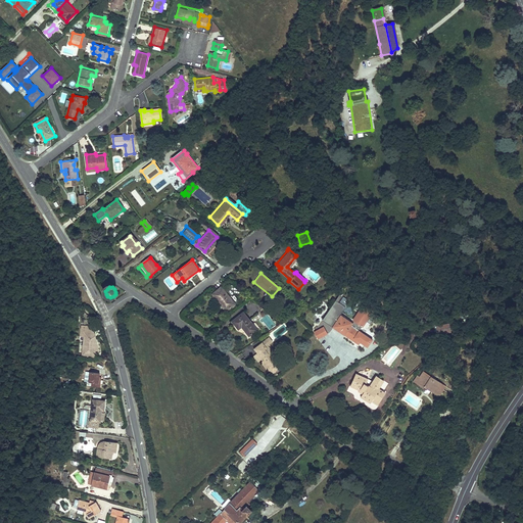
[(235,304),(221,287),(212,294),(226,311),(235,304)]
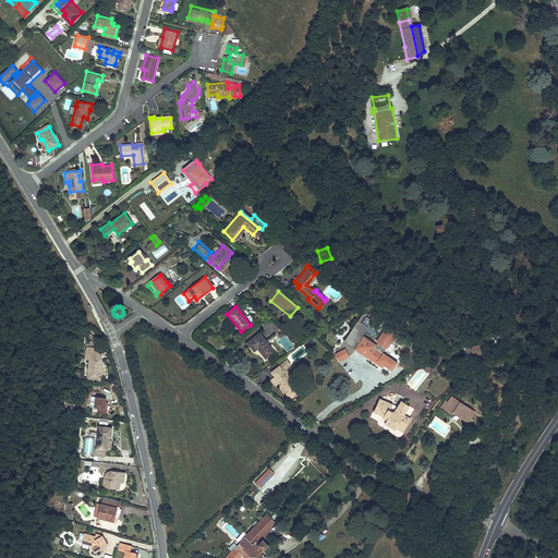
[(396,335),(385,329),(377,342),(388,348),(396,335)]
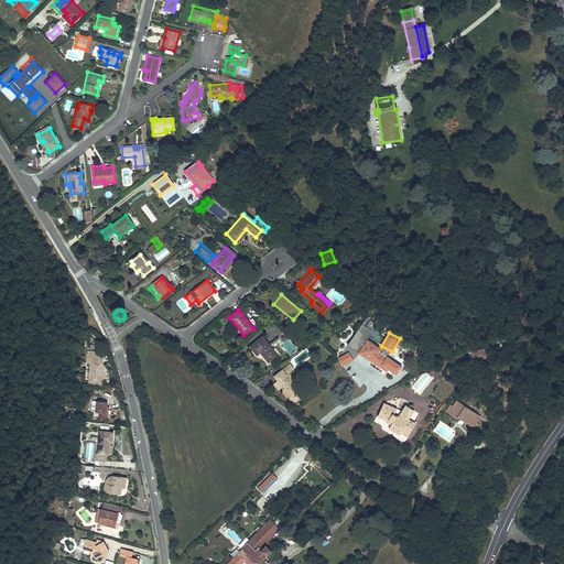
[(278,356),(262,336),(250,346),(258,356),(261,353),(269,362),(278,356)]
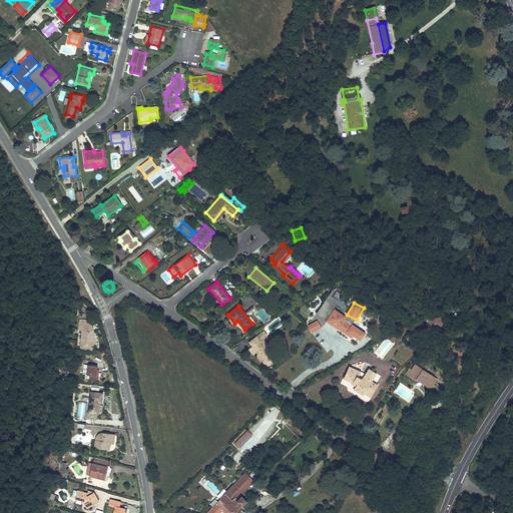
[(318,319),(307,323),(311,331),(321,326),(320,324),(327,319),(348,335),(350,333),(359,340),(365,332),(351,322),(350,324),(343,319),(345,315),(334,307),(332,310),(330,309),(326,315),(324,318),(319,322),(318,319)]
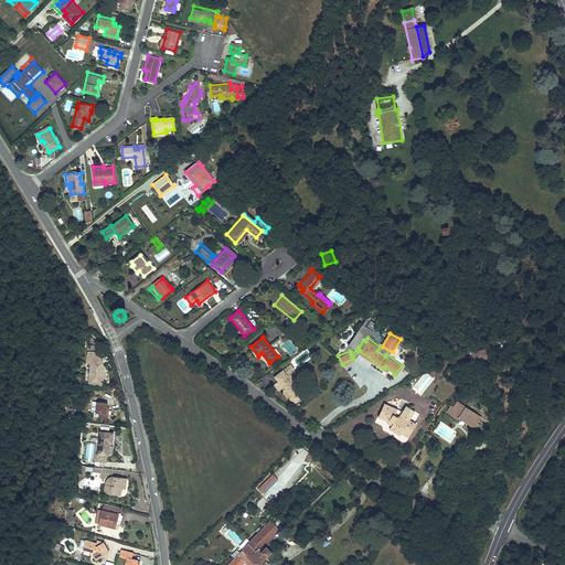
[(486,360),(483,350),(470,352),(472,363),(486,360)]
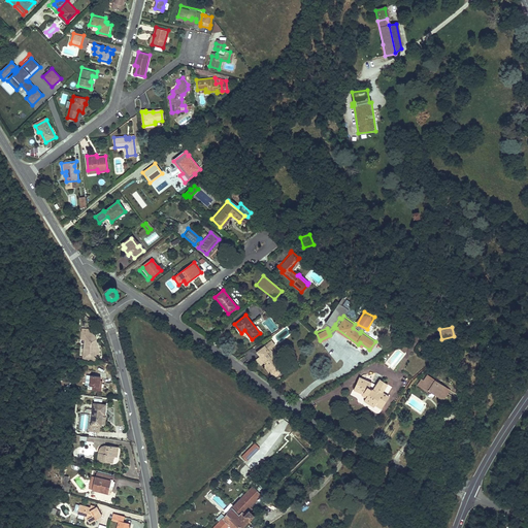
[(87,334),(83,358),(95,360),(96,351),(97,343),(93,343),(94,335),(87,334)]
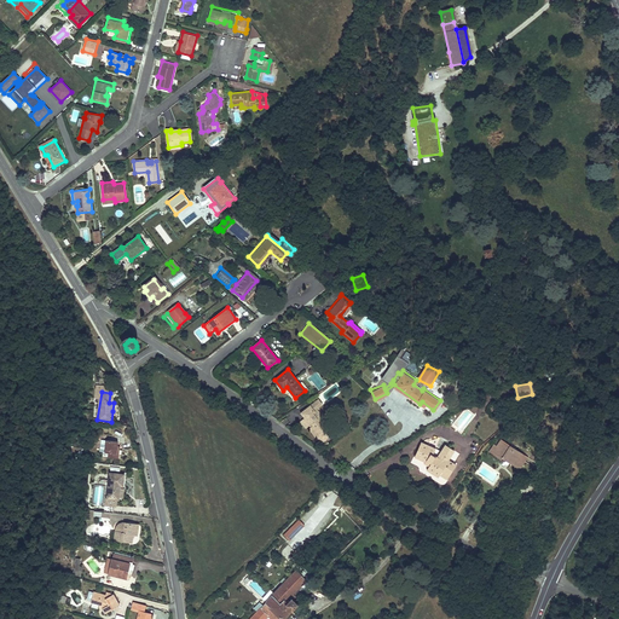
[(317,398),(310,404),(313,409),(316,408),(322,401),(317,398)]
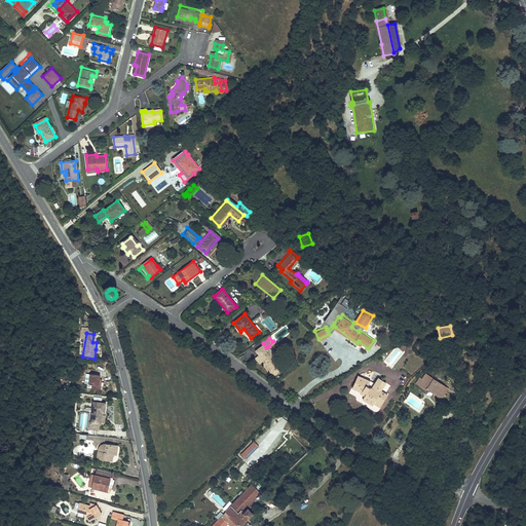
[(266,347),(263,343),(256,350),(259,353),(264,360),(265,359),(266,360),(263,363),(269,370),(270,370),(274,374),(280,368),(276,364),(277,363),(274,359),(274,357),(276,354),(268,346),(266,347)]
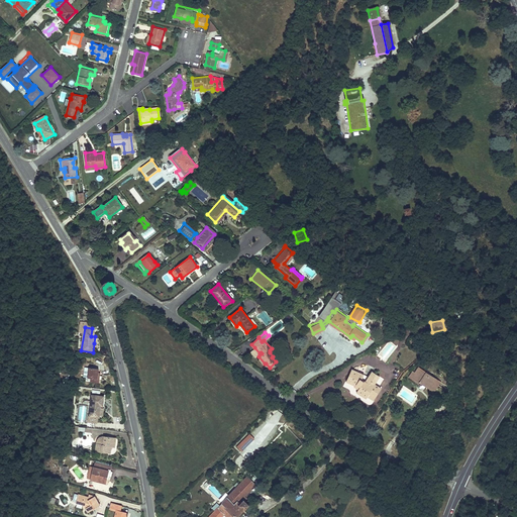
[(254,347),(250,350),(255,356),(260,353),(254,347)]
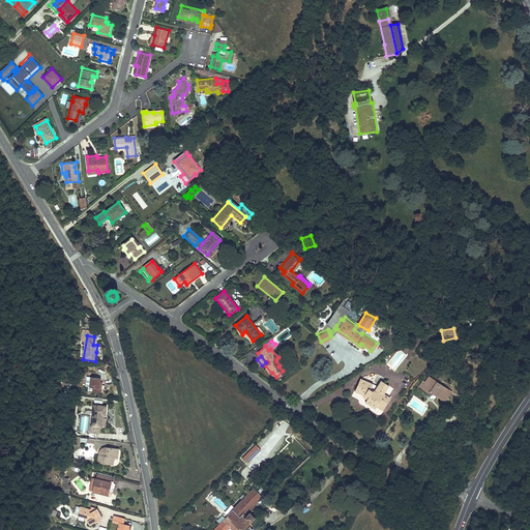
[(89,377),(90,372),(82,371),(80,385),(91,387),(90,392),(100,393),(101,384),(99,383),(99,378),(89,377)]
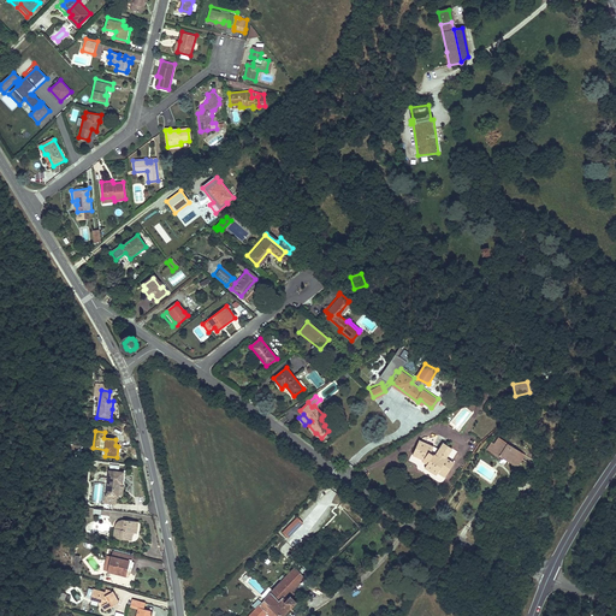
[(432,444),(416,438),(410,454),(422,458),(424,456),(428,458),(426,463),(424,466),(436,473),(438,469),(439,466),(443,468),(449,458),(446,456),(448,454),(439,449),(436,452),(431,449),(432,444)]
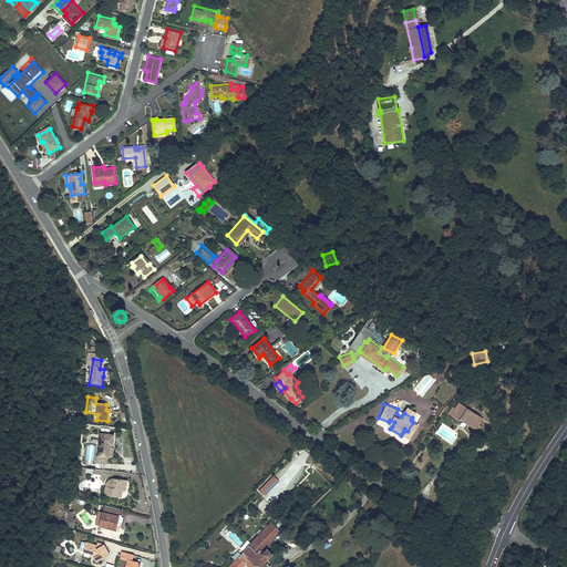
[(463,406),(459,403),(454,410),(451,408),(446,414),(454,419),(457,414),(460,415),(457,419),(467,425),(475,414),(466,409),(464,412),(461,410),(463,406)]
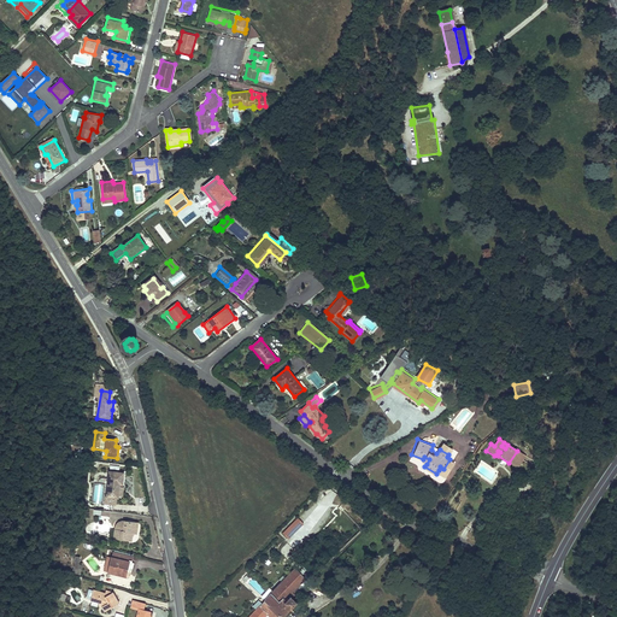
[(440,447),(433,445),(432,450),(436,453),(440,450),(448,454),(453,447),(445,441),(440,447)]
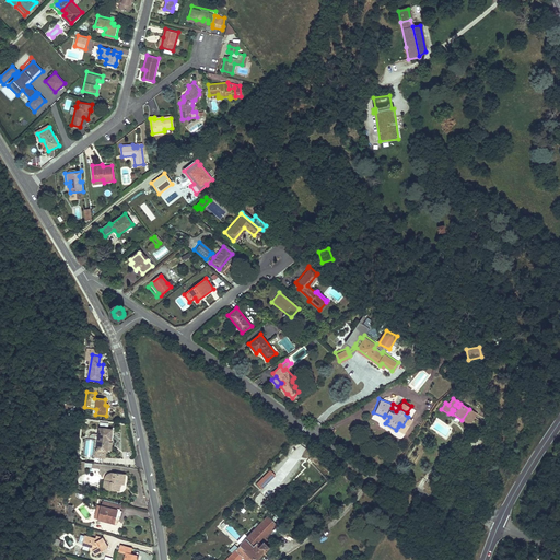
[(466,423),(474,412),(469,409),(462,420),(466,423)]
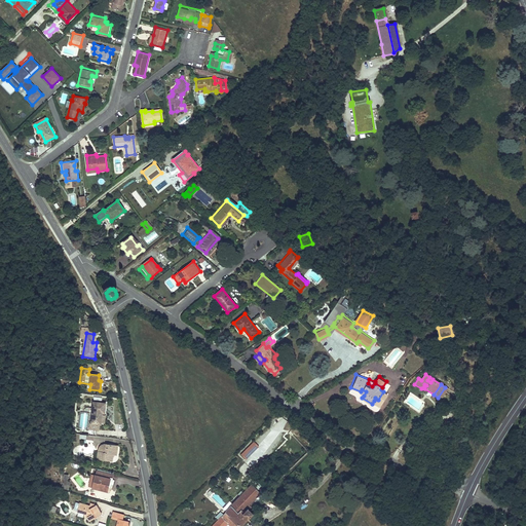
[(378,400),(375,398),(374,401),(379,405),(386,393),(383,391),(378,400)]
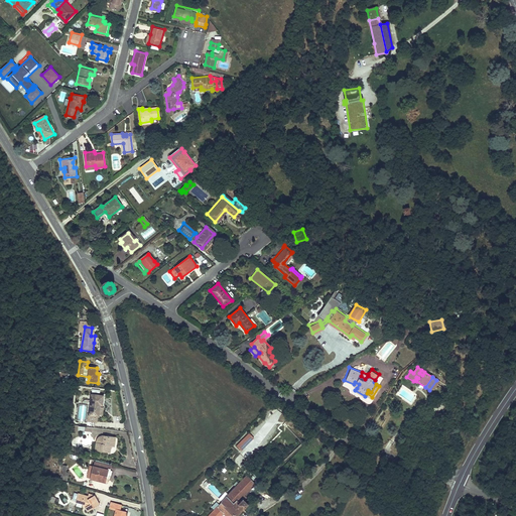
[(103,406),(104,397),(91,396),(89,416),(99,417),(100,406),(103,406)]
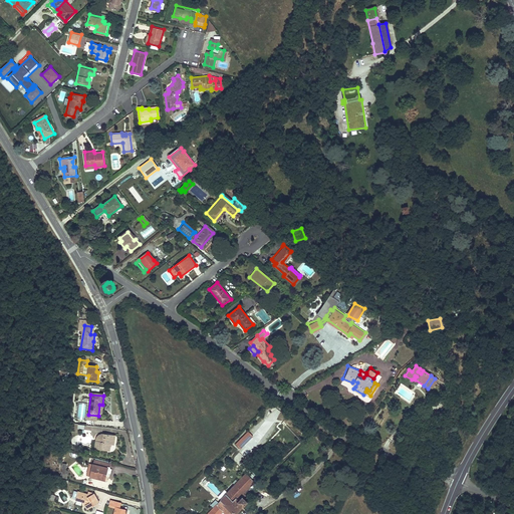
[(76,433),(77,425),(69,424),(68,432),(76,433)]
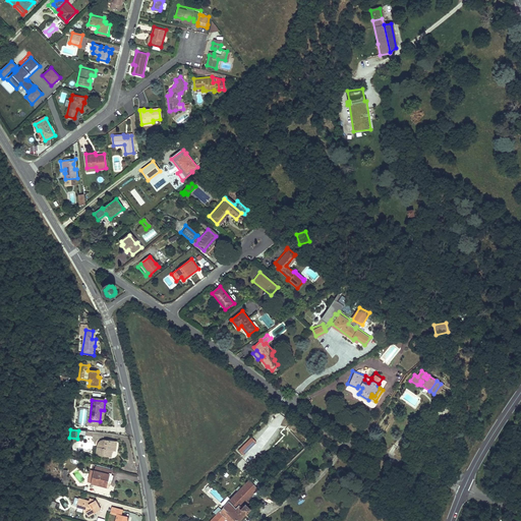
[(256,443),(251,437),(239,450),(244,456),(256,443)]
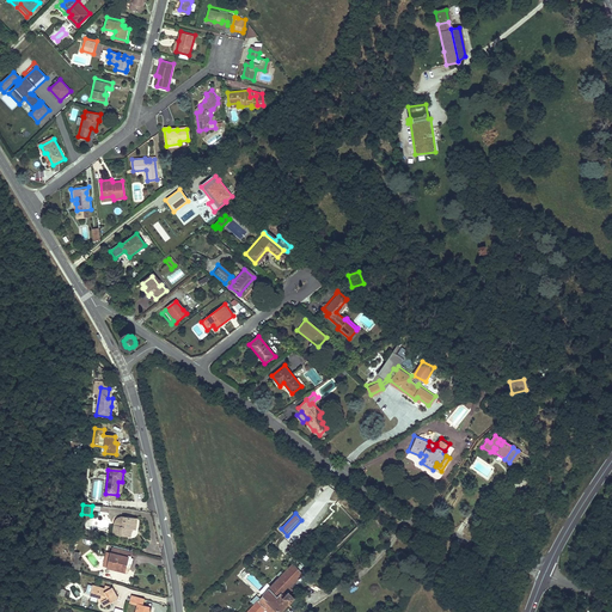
[(114,526),(112,536),(130,538),(130,531),(135,531),(138,520),(122,518),(121,526),(114,526)]
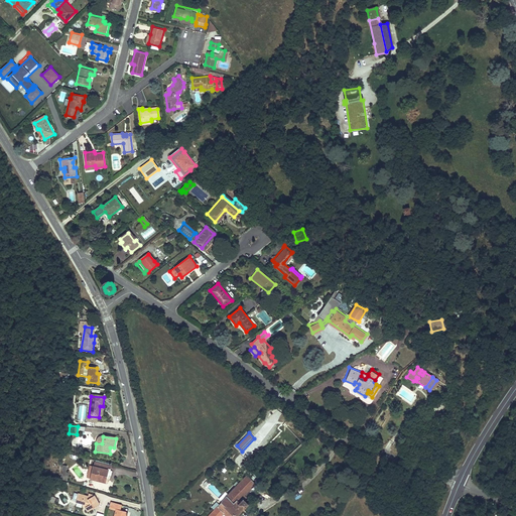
[(240,464),(245,459),(240,454),(235,460),(240,464)]
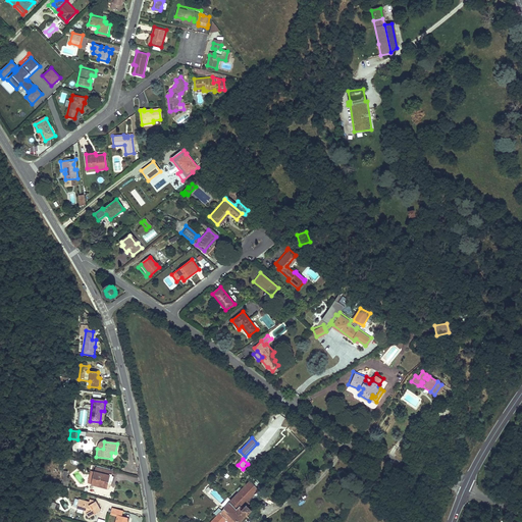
[(110,471),(96,467),(94,472),(109,475),(110,471)]
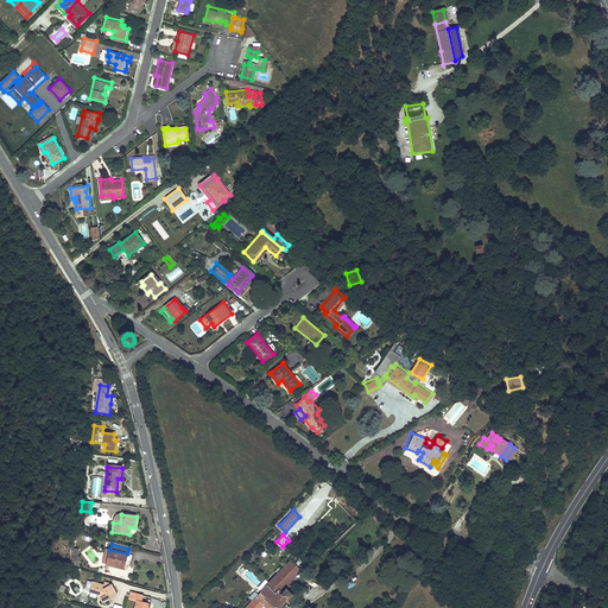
[(109,550),(106,549),(102,563),(106,564),(124,568),(125,564),(127,564),(128,559),(131,561),(132,555),(127,553),(109,550)]
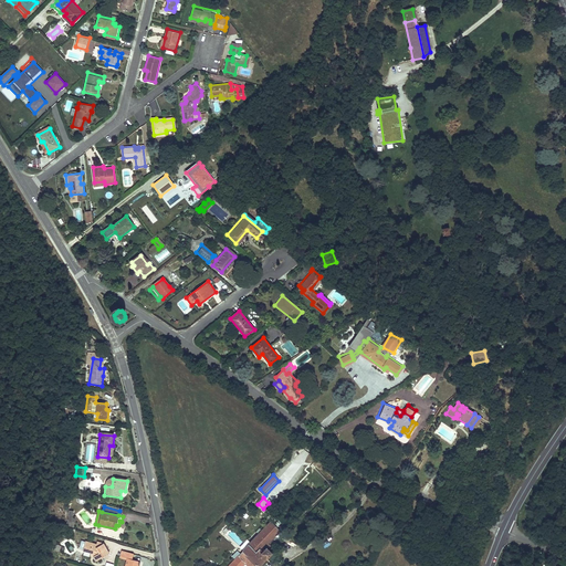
[(73,517),(69,516),(65,526),(70,527),(74,528),(75,519),(73,517)]
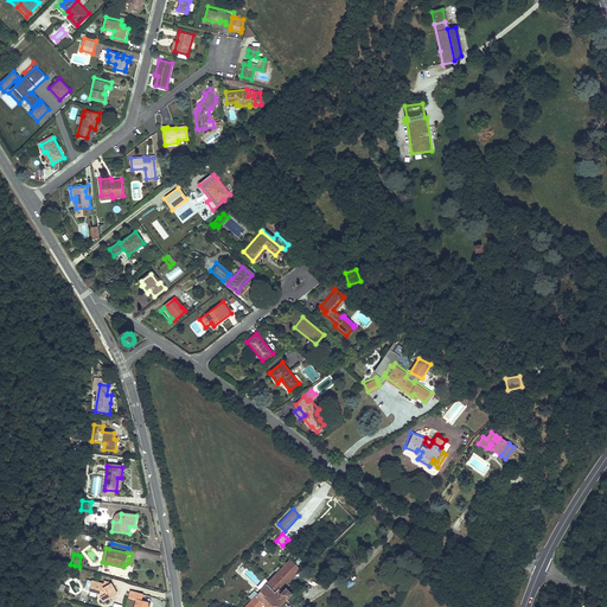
[(267,606),(276,606),(292,592),(287,586),(285,589),(283,588),(281,590),(280,589),(292,576),(289,575),(296,568),(289,561),(278,574),(266,587),(244,606),(261,606),(264,605),(267,606)]
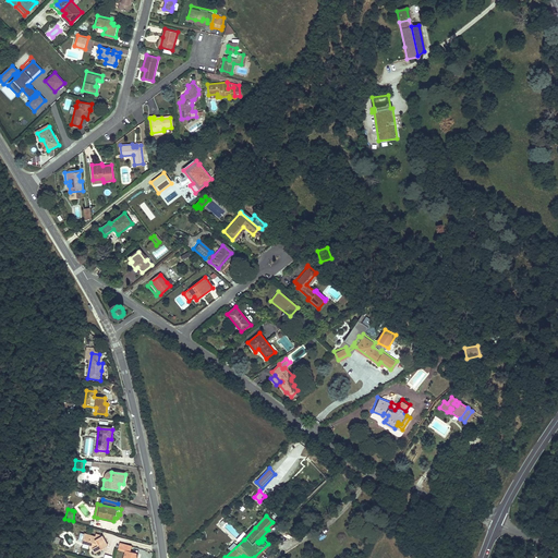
[(94,535),(84,532),(81,542),(87,543),(94,545),(92,548),(95,554),(108,545),(101,535),(95,533),(94,535)]
